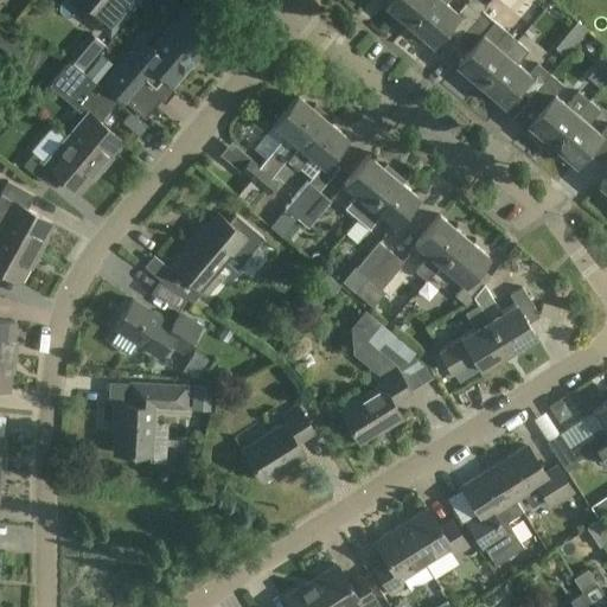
[(0,0),(0,8),(7,16),(16,5),(8,0),(0,0)]
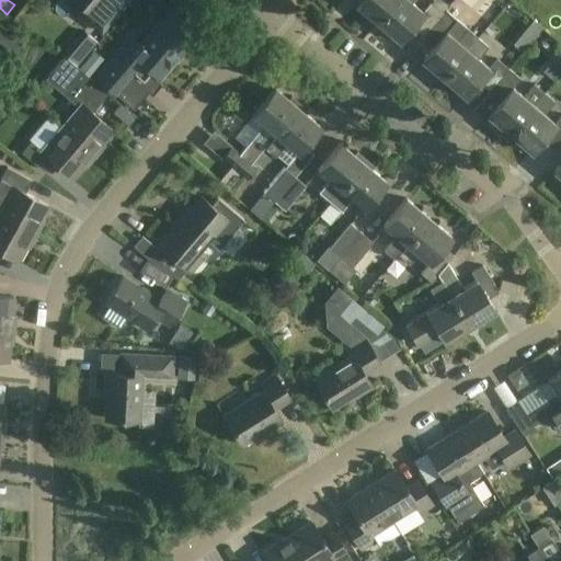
[(73,0),(93,15),(89,21),(102,32),(125,3),(121,0),(73,0)]
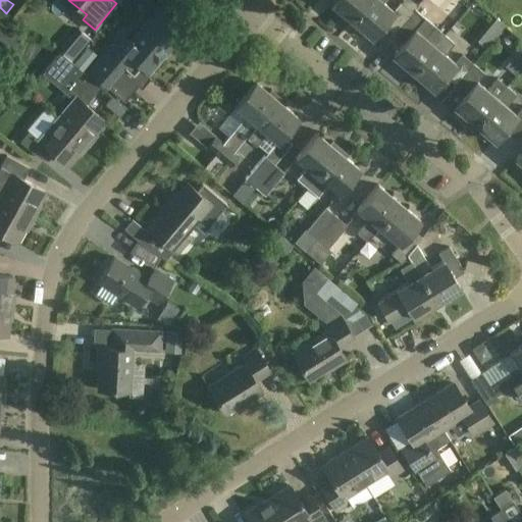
[(336,0),(331,6),(352,23),(370,0),(336,0)]
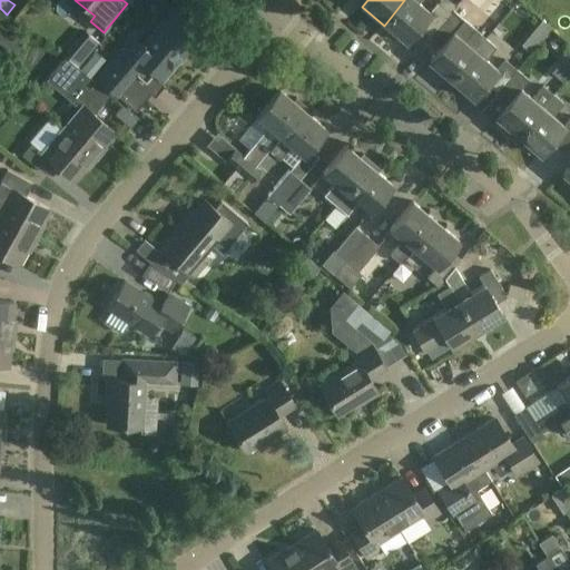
[(430,39),(451,13),(450,12),(455,7),(446,0),(441,0),(430,15),(412,0),(404,0),(384,26),(405,43),(418,29),(430,39)]
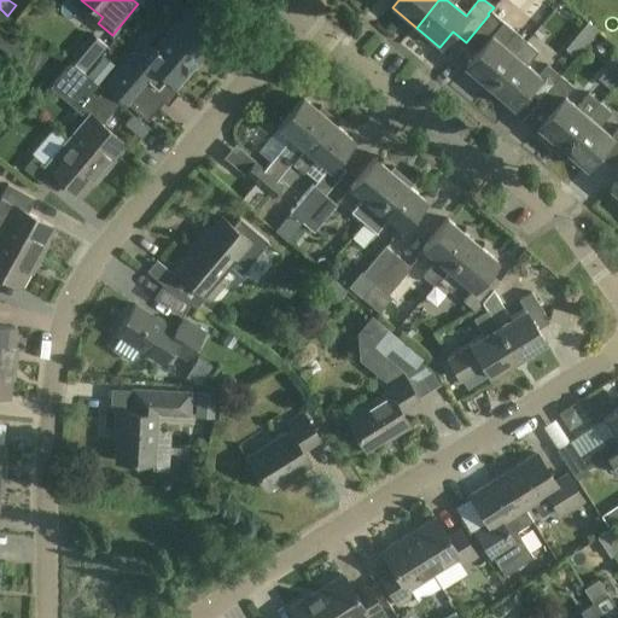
[(216,39),(187,13),(155,51),(144,42),(106,87),(150,123),(165,104),(146,88),(159,73),(178,88),(197,65),(194,64),(216,39)]
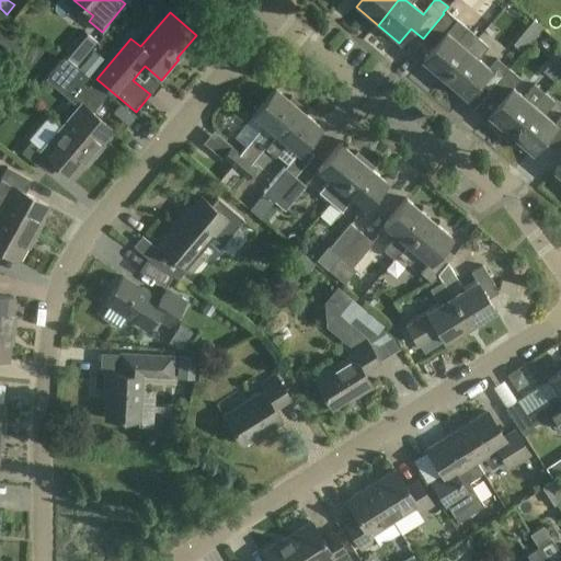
[(477,41),(444,13),(423,38),(435,48),(423,63),(444,80),(477,41)]
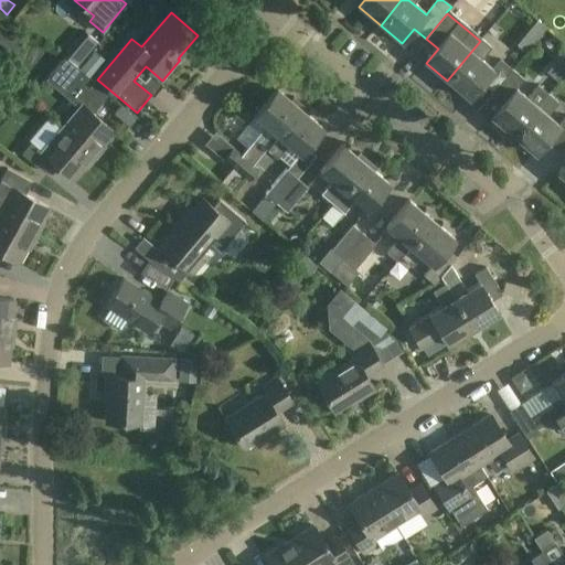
[(545,24),(522,44),(533,56),(556,36),(545,24)]
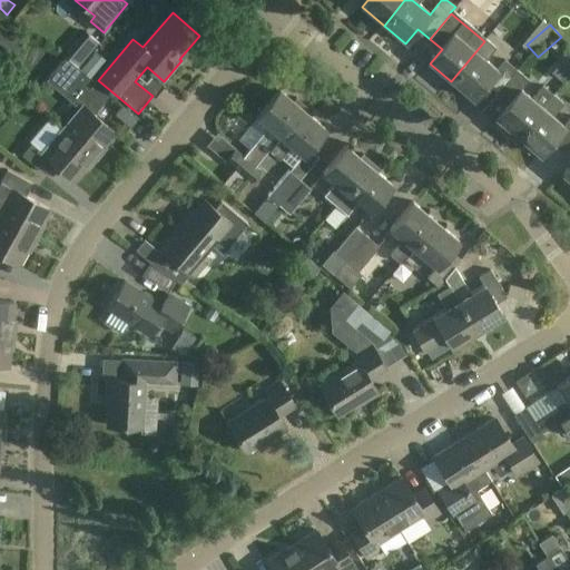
[(19,42),(0,33),(0,51),(12,57),(19,42)]
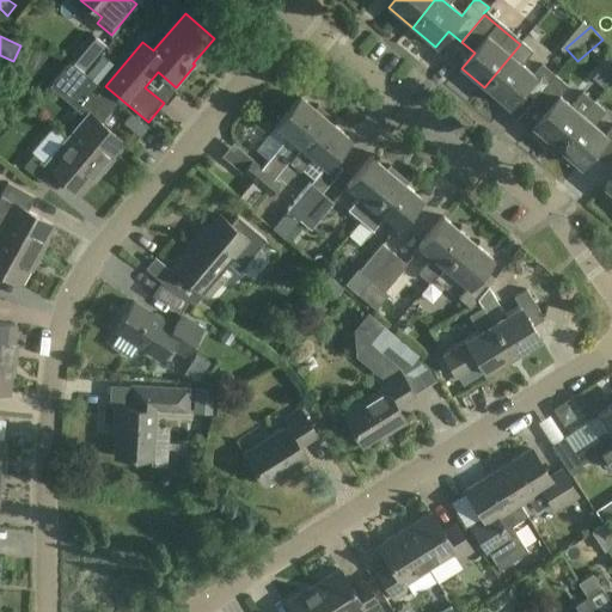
[(531,53),(520,44),(484,87),(508,108),(521,92),(533,102),(554,78),(540,66),(532,75),(520,65),(531,53)]
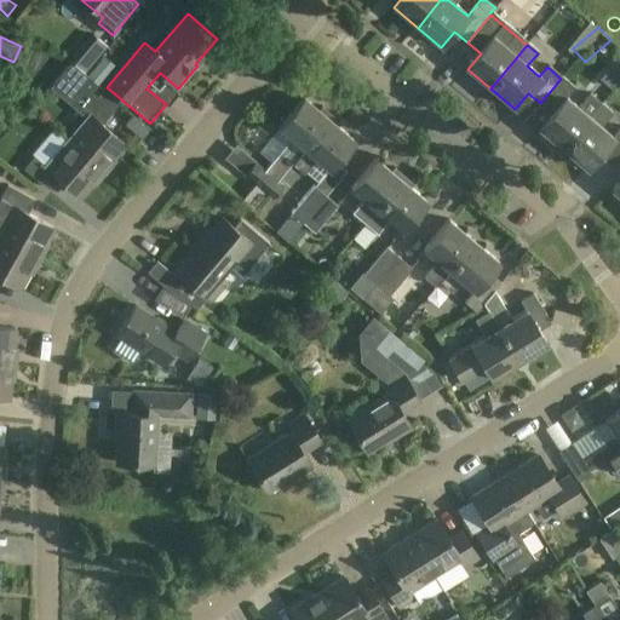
[(53,85),(92,119),(69,145),(107,176),(116,165),(113,161),(126,147),(104,127),(121,108),(70,65),(53,85)]
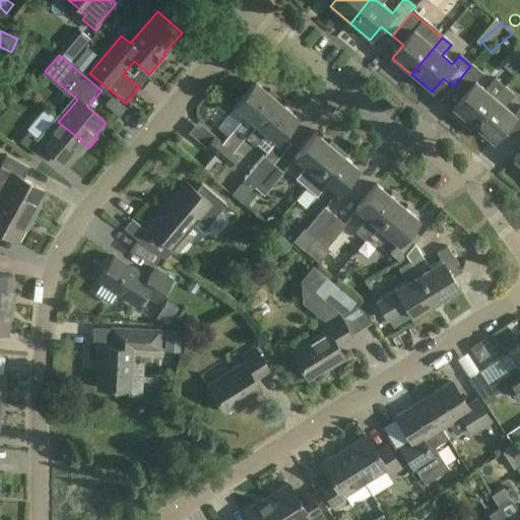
[(470,66),(453,86),(464,95),(453,109),(460,115),(456,119),(469,130),(504,87),(495,80),(485,91),(474,83),(481,74),(470,66)]
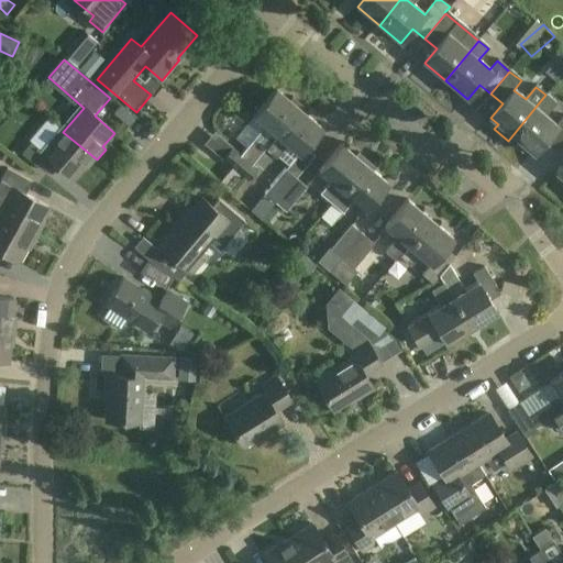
[(252,166),(265,151),(274,140),(273,140),(298,109),(275,90),(253,118),(264,127),(240,156),(232,150),(223,159),(232,168),(218,185),(230,195),(243,177),(247,180),(256,170),(252,166)]
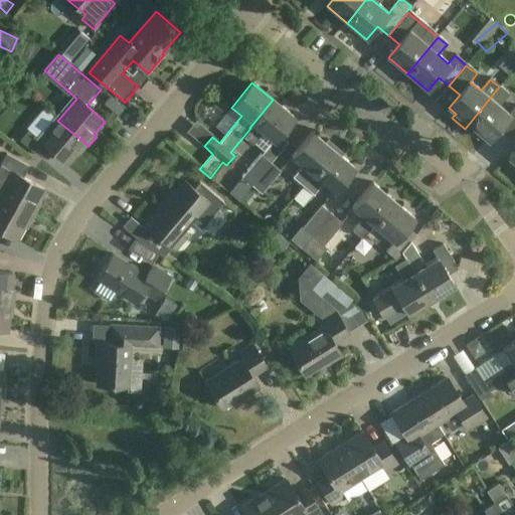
[(508,95),(499,87),(465,129),(478,140),(482,136),(488,141),(499,128),(509,137),(514,129),(514,107),(509,115),(499,106),(508,95)]
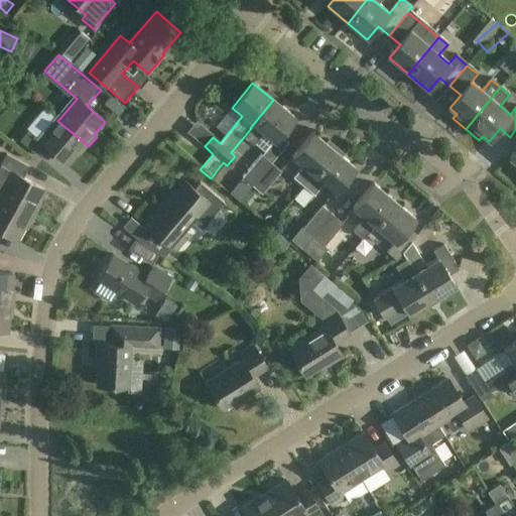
[(251,128),(243,138),(253,146),(254,144),(264,152),(273,142),(274,142),(294,118),(273,100),(250,128),(251,128)]
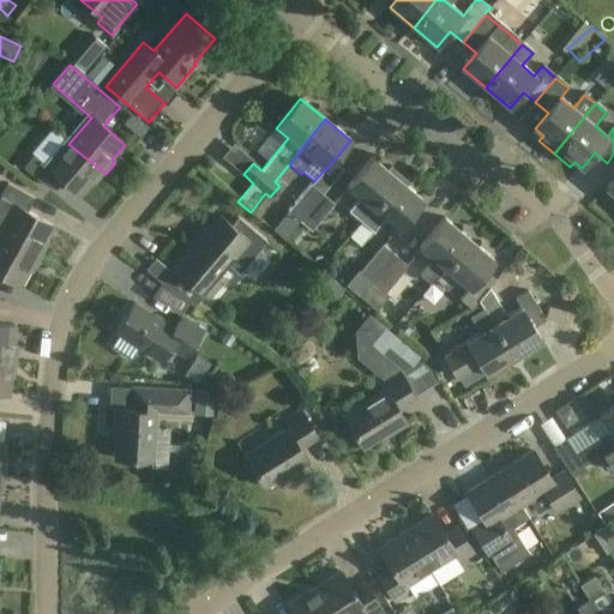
[(106,174),(68,144),(47,169),(35,160),(25,170),(48,190),(58,179),(79,198),(91,184),(95,186),(106,174)]
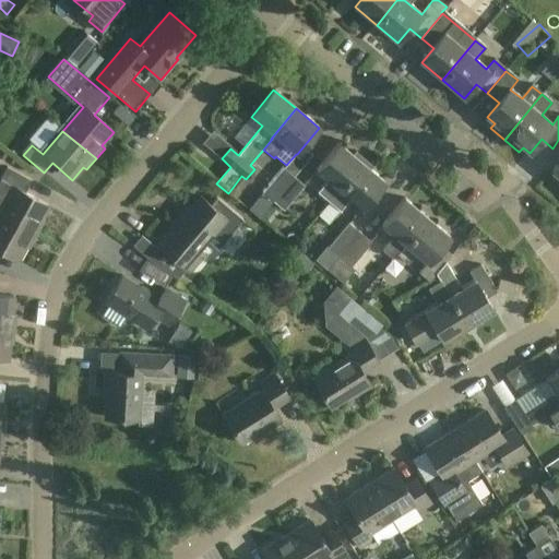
[(330,202),(361,164),(340,145),(317,171),(329,181),(319,192),(330,202)]
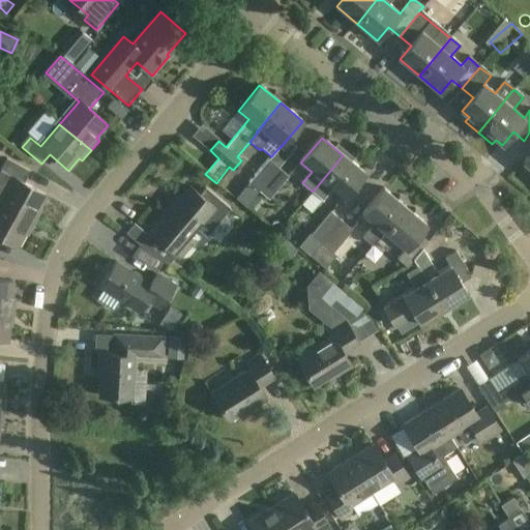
[(364,173),(343,155),(313,192),(323,200),(332,188),(344,199),(364,173)]
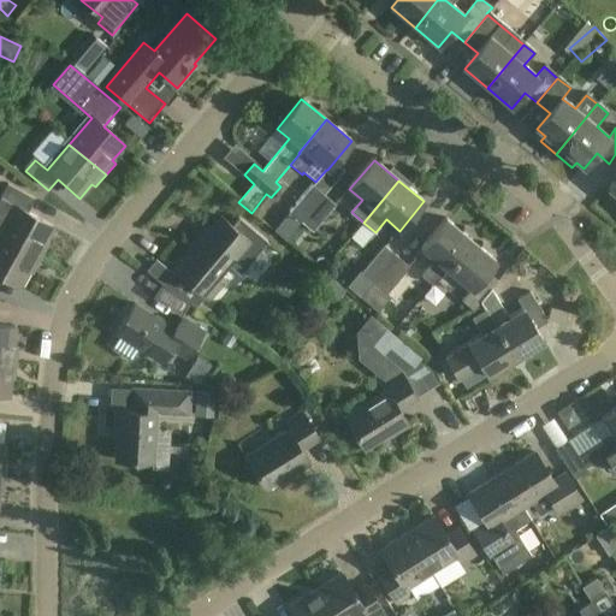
[(300,223),(301,223),(324,196),(312,187),(289,213),(300,223)]
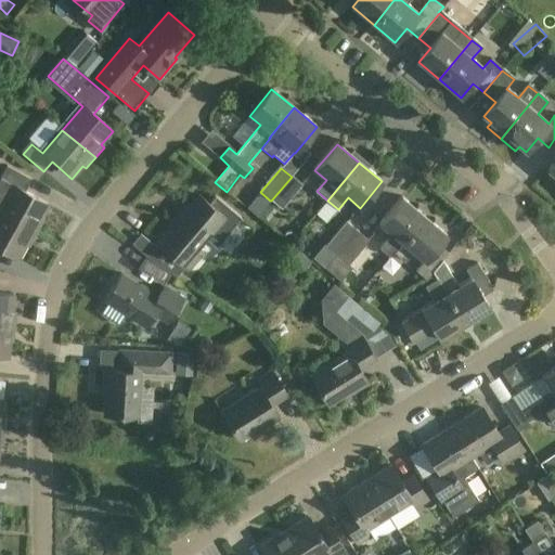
[(0,215),(35,235),(41,223),(38,221),(47,206),(25,193),(31,182),(9,169),(0,183),(0,215)]
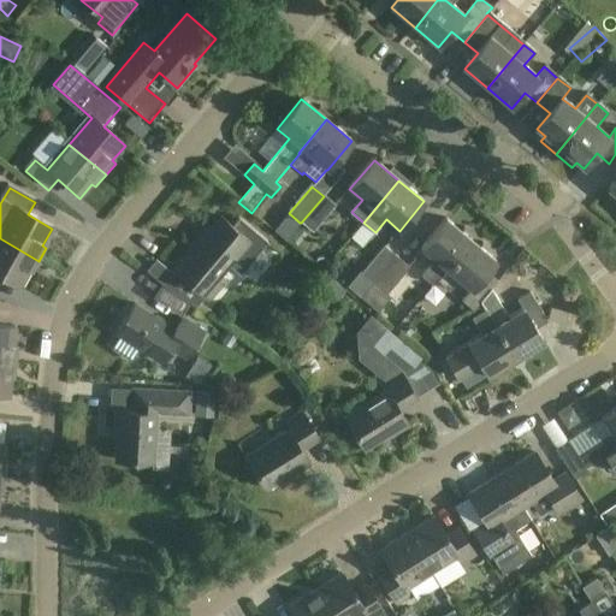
[(324,196),(301,223),(313,234),(336,206),(324,196)]
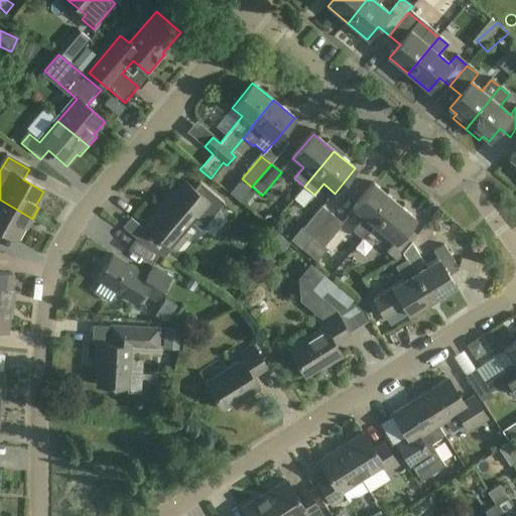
[(251,186),(242,178),(231,191),(240,200),(251,186)]
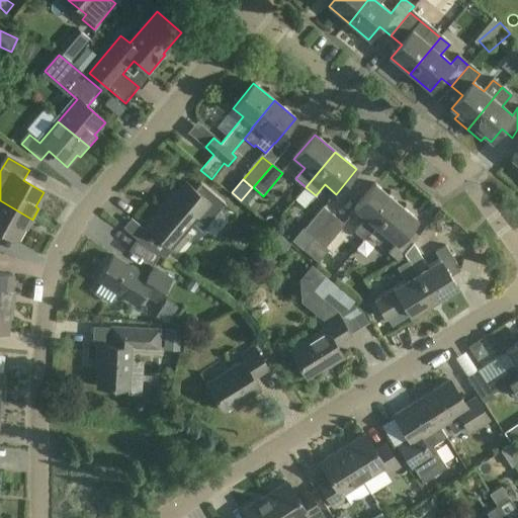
[(152,234),(143,245),(166,259),(173,251),(176,254),(189,239),(184,236),(194,224),(203,232),(226,205),(227,206),(228,206),(201,184),(195,192),(187,184),(172,203),(169,200),(146,229),(152,234)]
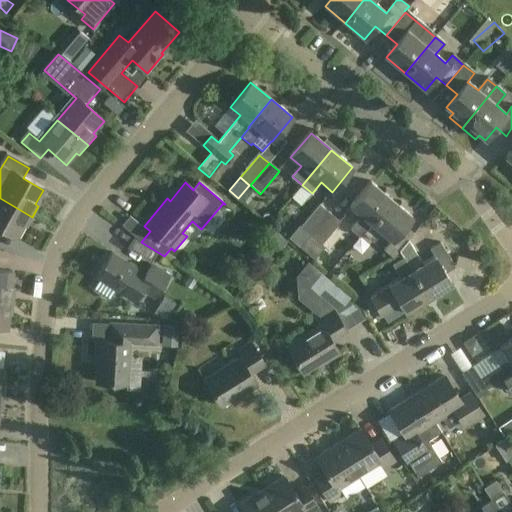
[(359,237),(363,234),(368,227),(369,228),(391,200),(370,182),(350,206),(361,216),(349,229),(359,237)]
